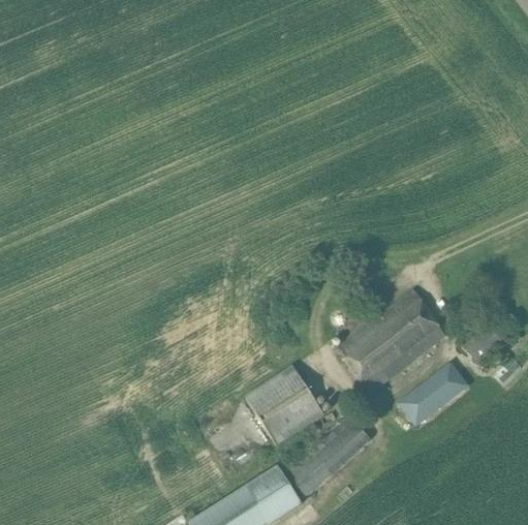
[(414,287),(398,300),(339,345),(374,390),(445,334),(414,287)]
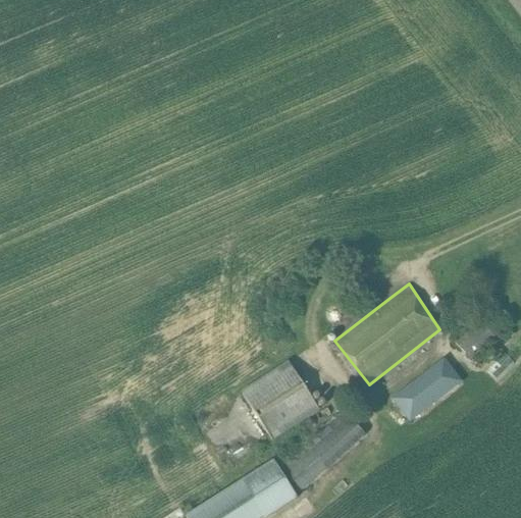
[(504,332),(480,308),(454,333),(454,338),(475,360),(504,332)]
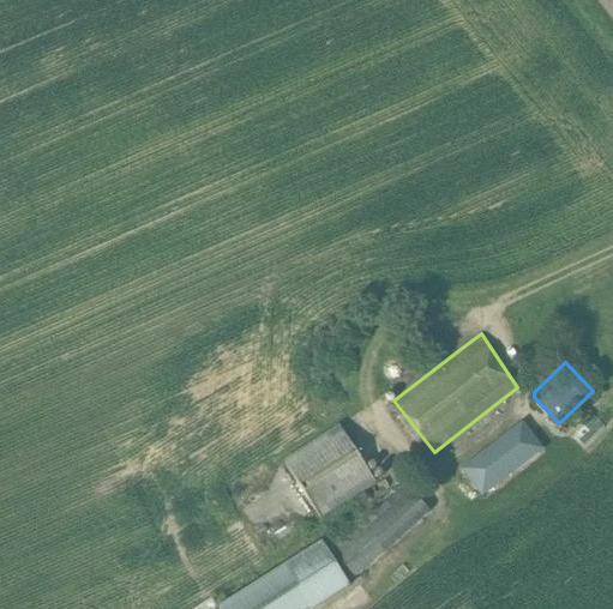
[(545,438),(527,415),(470,459),(488,481),(545,438)]
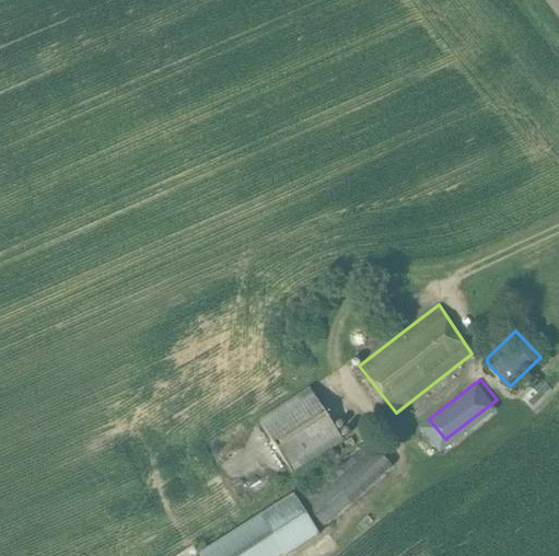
[(344,438),(311,385),(260,417),(294,470),(344,438)]
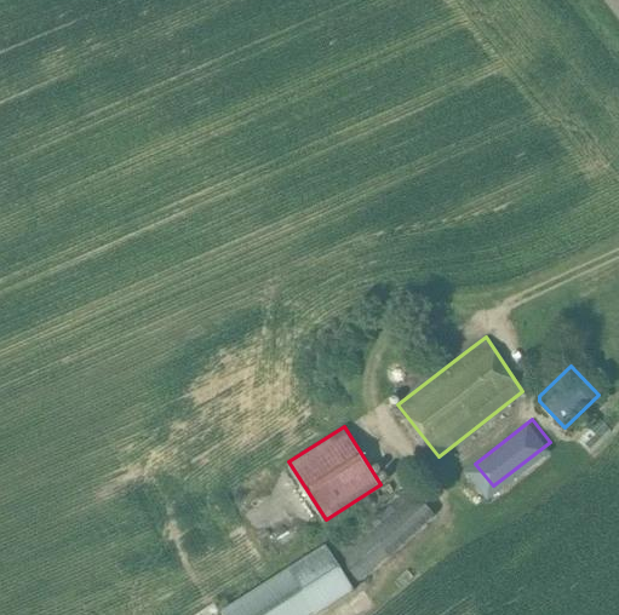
[(339,551),(362,578),(435,512),(411,486),(339,551)]
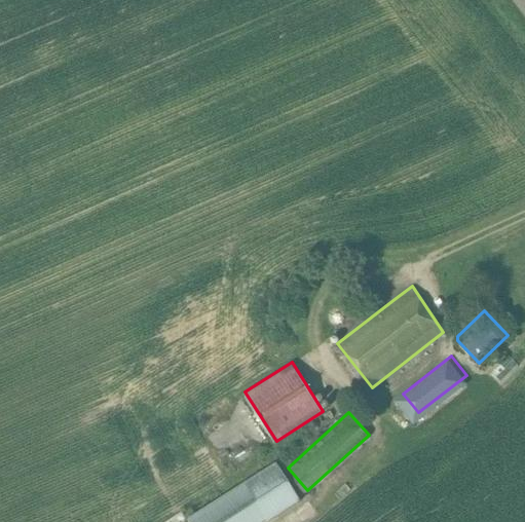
[(274,461),(188,517),(191,521),(265,521),(300,500),(274,461)]
